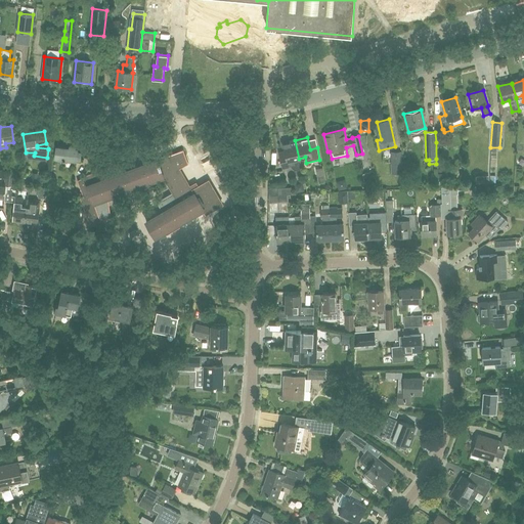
[(299,159),(295,140),(282,142),(285,151),(278,154),(282,168),(291,166),(292,167),(294,171),(301,169),(299,159)]
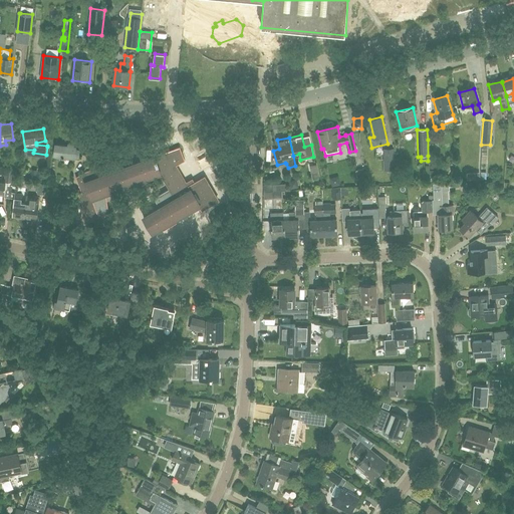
[(73,146),(73,144),(69,144),(68,146),(56,145),(55,156),(78,158),(79,151),(75,150),(75,147),(73,146)]
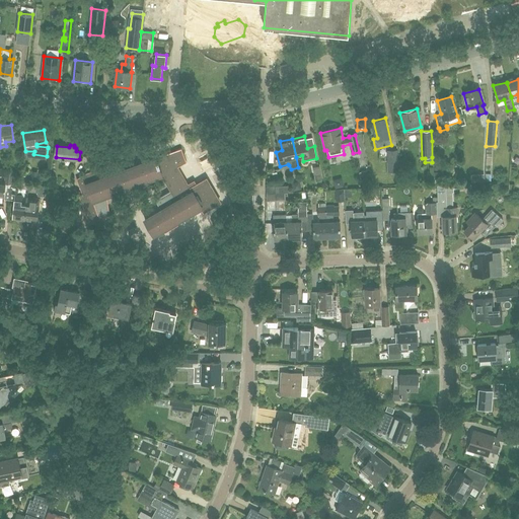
[(116,192),(161,174),(167,184),(169,189),(160,195),(158,202),(162,209),(144,220),(150,229),(153,235),(163,230),(165,232),(175,226),(174,223),(202,207),(205,212),(220,203),(207,179),(196,186),(195,184),(194,182),(188,186),(177,167),(187,162),(181,148),(157,157),(153,159),(106,176),(104,177),(102,171),(97,173),(96,169),(82,174),(83,176),(77,178),(83,195),(79,197),(89,221),(99,218),(110,214),(106,196),(116,192)]
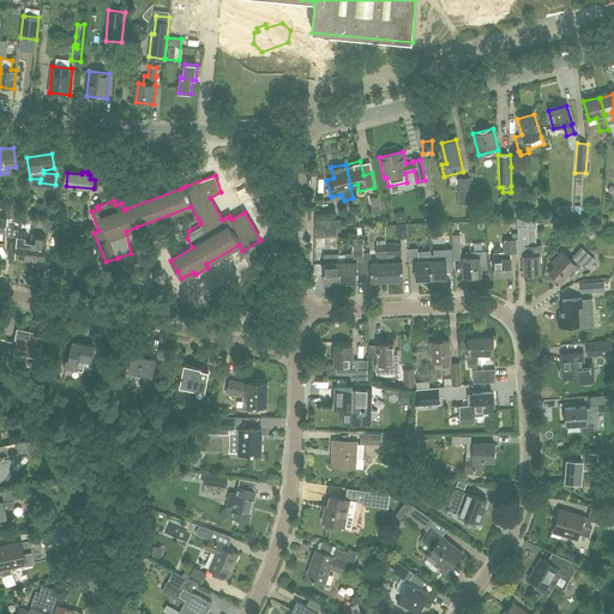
[(471,205),(470,178),(457,179),(458,204),(471,205)]
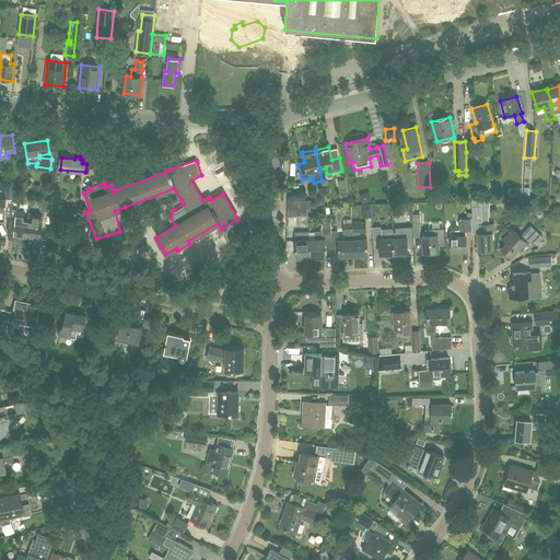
[(12,195),(14,195),(15,186),(9,186),(7,197),(0,195),(0,211),(6,212),(6,216),(10,216),(11,210),(12,202),(12,195)]
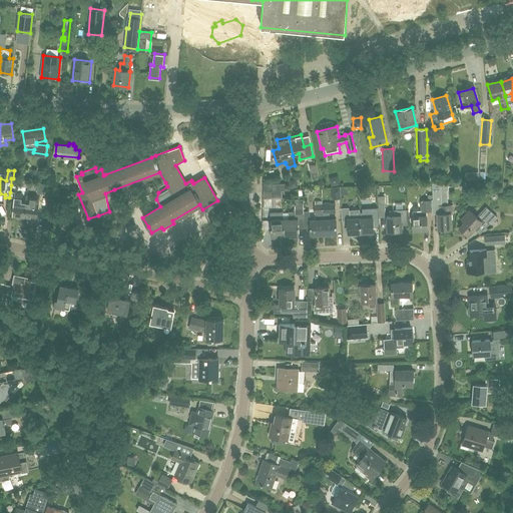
[(432,183),(439,182),(439,170),(427,170),(428,183),(432,183)]
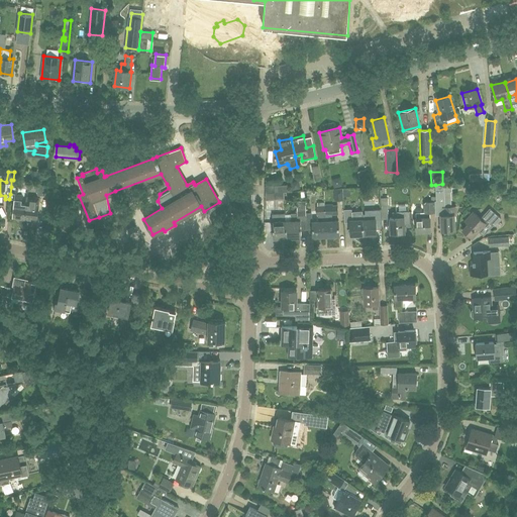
[(445,207),(444,184),(435,185),(436,201),(435,201),(435,213),(435,216),(441,215),(443,215),(443,214),(443,207),(445,207)]
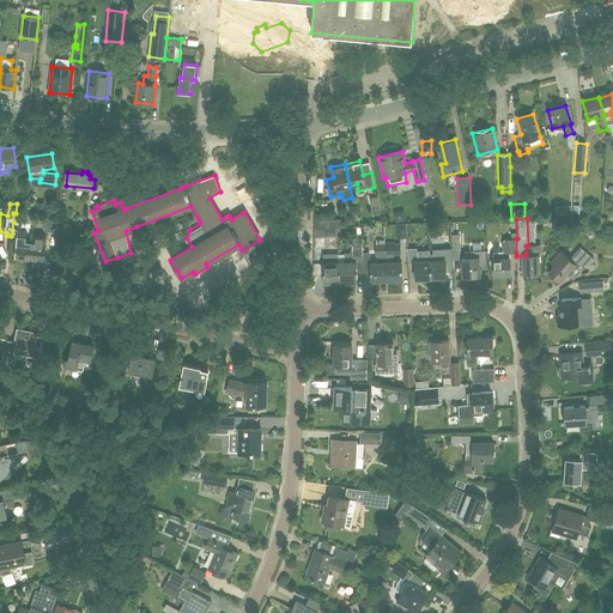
[(55,232),(56,220),(46,219),(44,231),(55,232)]
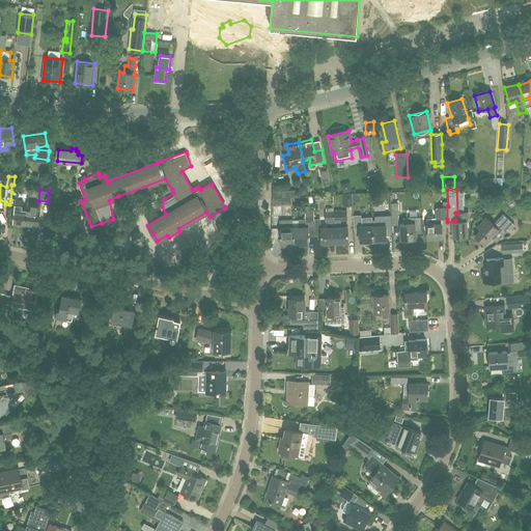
[(18,226),(26,227),(28,210),(21,208),(22,200),(18,200),(10,199),(9,204),(16,205),(14,224),(18,225),(18,226)]
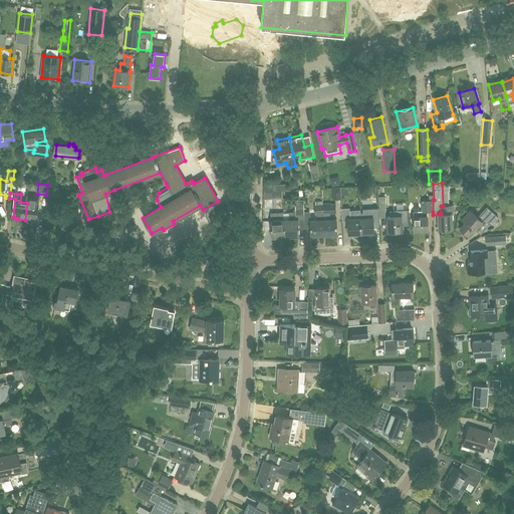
[(27,203),(25,220),(33,221),(33,220),(38,221),(40,197),(34,197),(33,204),(27,203)]
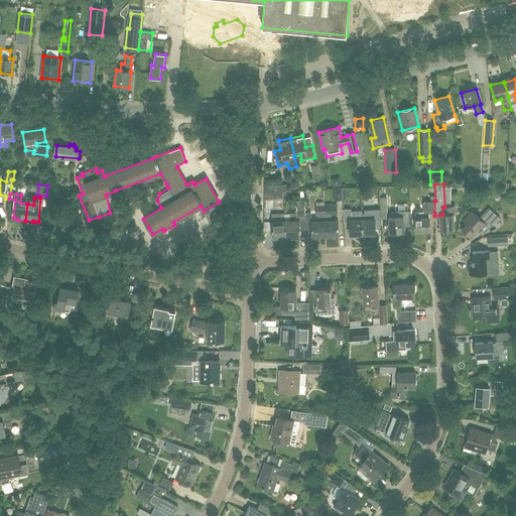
[(434,213),(434,201),(422,202),(423,213),(414,213),(414,218),(415,218),(416,232),(430,231),(429,213),(434,213)]
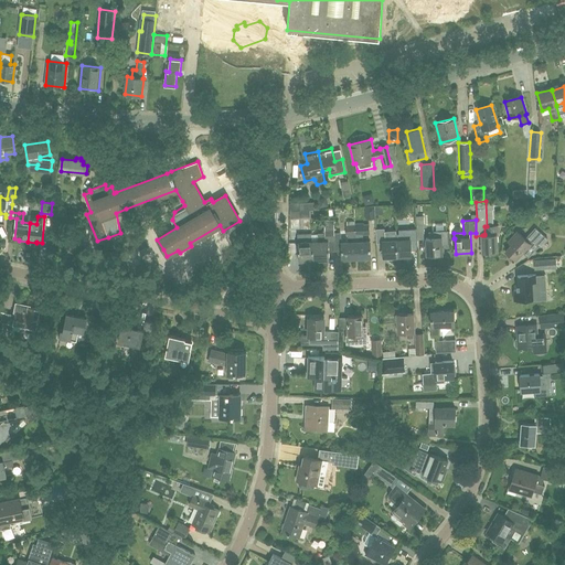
[(341,243),(341,251),(342,259),(355,258),(355,242),(354,236),(354,225),(354,221),(347,222),(348,225),(347,225),(348,242),(341,243)]
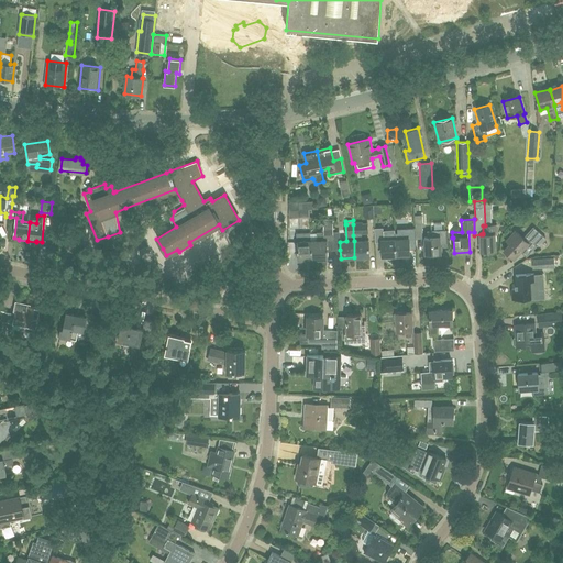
[(310,240),(311,260),(320,258),(320,262),(327,262),(327,258),(328,258),(327,250),(327,241),(333,240),(332,232),(332,221),(323,222),(323,232),(310,233),(310,240)]
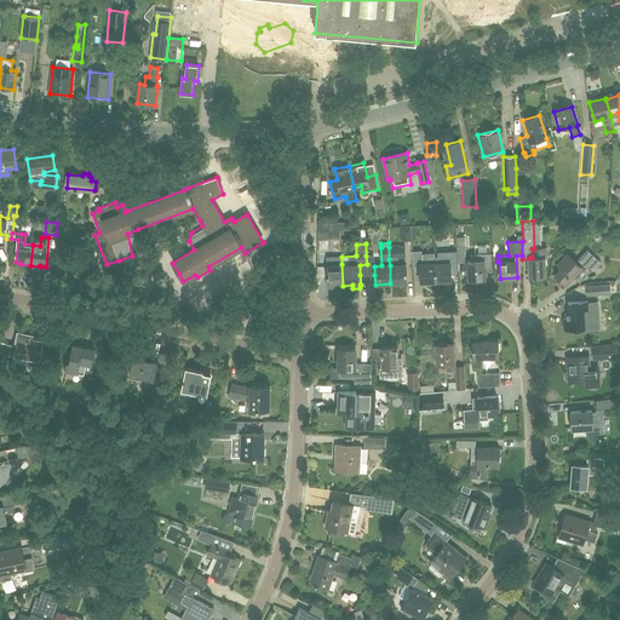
[(399,246),(389,247),(389,259),(399,258),(399,247),(399,246)]
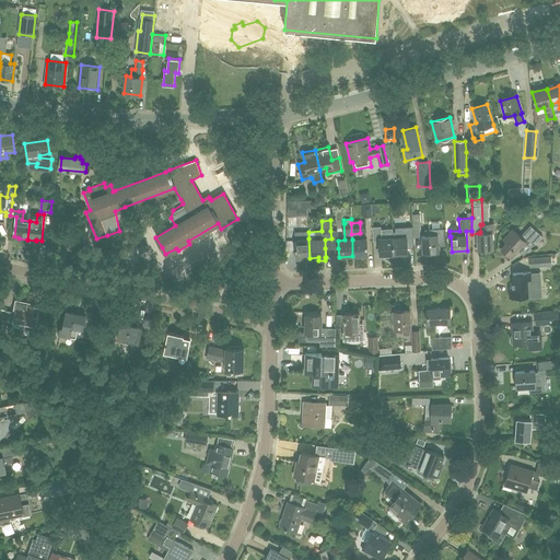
[(493,249),(492,233),(494,233),(494,223),(482,224),(480,224),(480,232),(480,233),(478,233),(479,251),(480,251),(480,252),(481,254),(488,253),(489,252),(489,251),(493,249)]
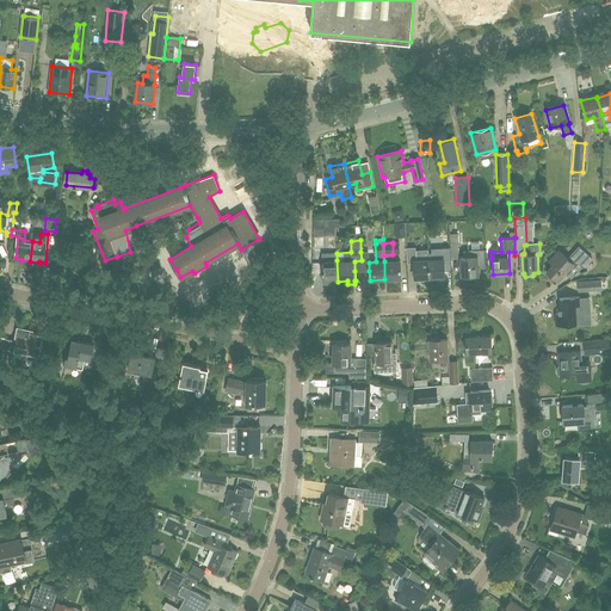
[(431,253),(429,253),(430,277),(444,277),(444,271),(444,263),(451,263),(450,247),(431,248),(431,253)]
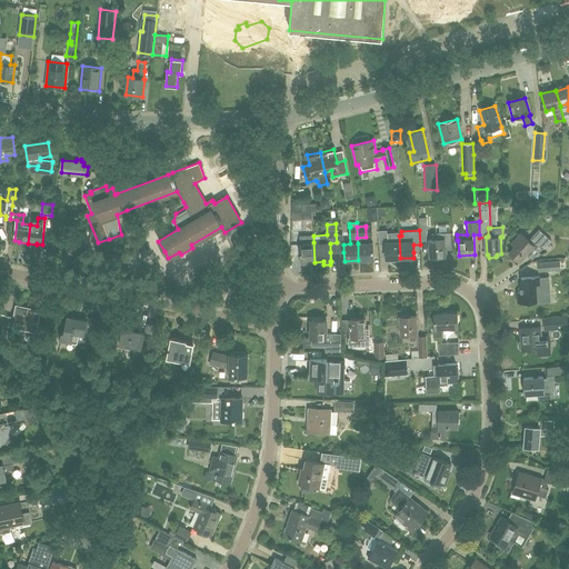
[(388,242),(385,242),(386,250),(386,259),(389,259),(389,260),(390,261),(396,261),(397,260),(397,258),(400,258),(399,236),(399,235),(399,232),(390,233),(390,236),(388,236),(388,242)]
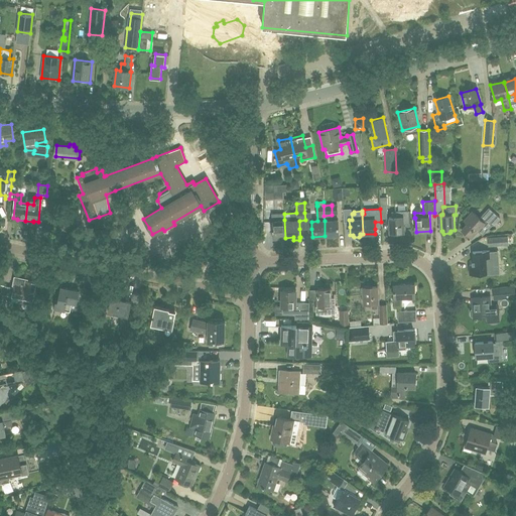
[(391,218),(389,218),(390,233),(404,232),(404,226),(403,225),(409,224),(408,211),(391,212),(391,218)]
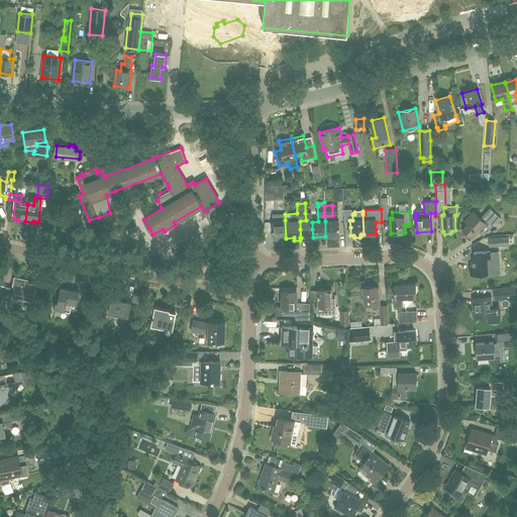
[(491,217),(487,212),(481,218),(474,212),(466,221),(469,224),(463,230),(473,238),(485,224),(490,229),(501,218),(495,213),(491,217)]
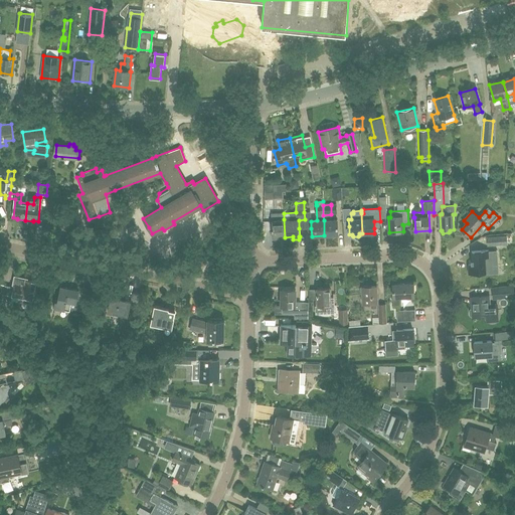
[(284,213),(271,213),(272,237),(285,237),(284,219),(284,213)]
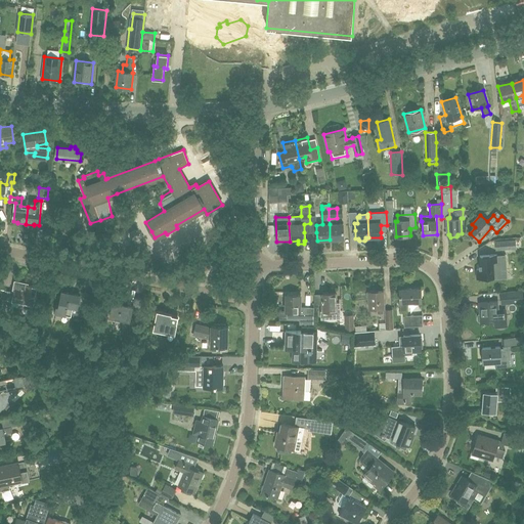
[(337,218),(329,219),(330,224),(330,239),(344,239),(343,223),(338,224),(337,218)]
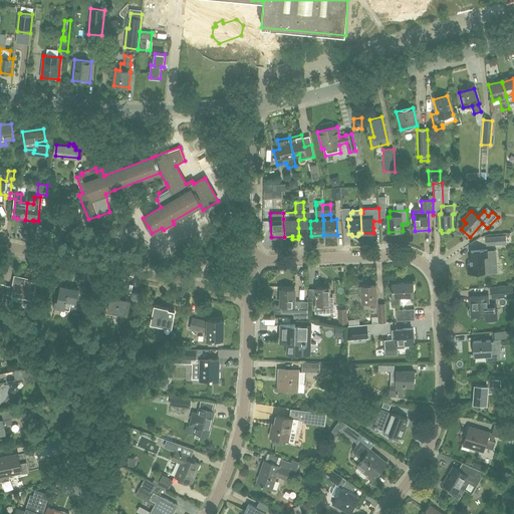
[(505,236),(486,237),(487,245),(506,244),(505,236)]
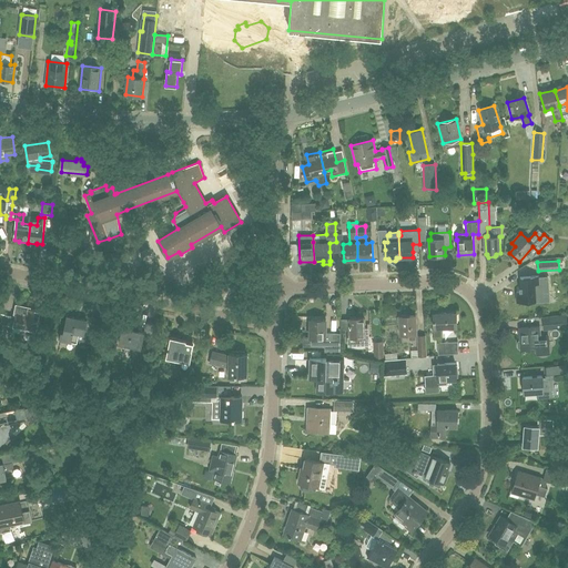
[(520,292),(517,292),(517,302),(536,301),(536,302),(549,301),(547,277),(538,277),(538,276),(520,277),(520,292)]
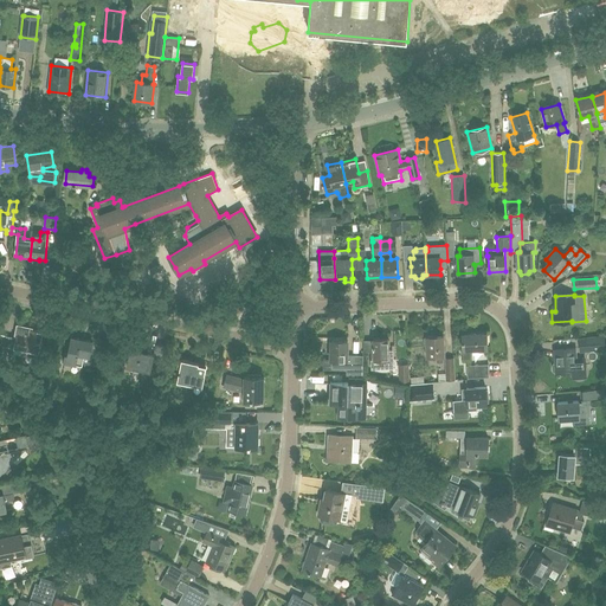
[(15,345),(13,353),(38,358),(44,333),(19,327),(17,339),(5,336),(5,335),(0,334),(0,352),(1,352),(4,342),(15,345)]
